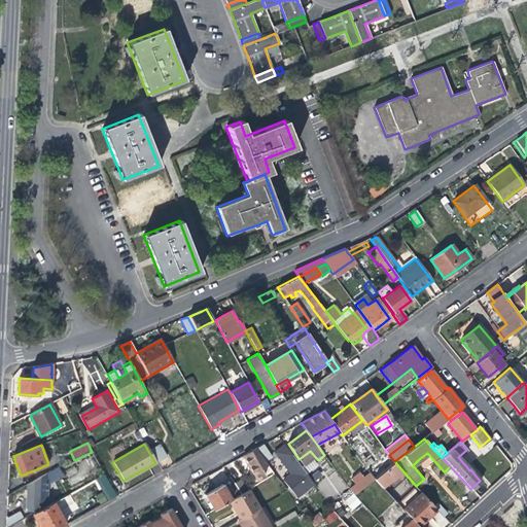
[(271,457),(261,445),(254,449),(264,461),(271,457)]
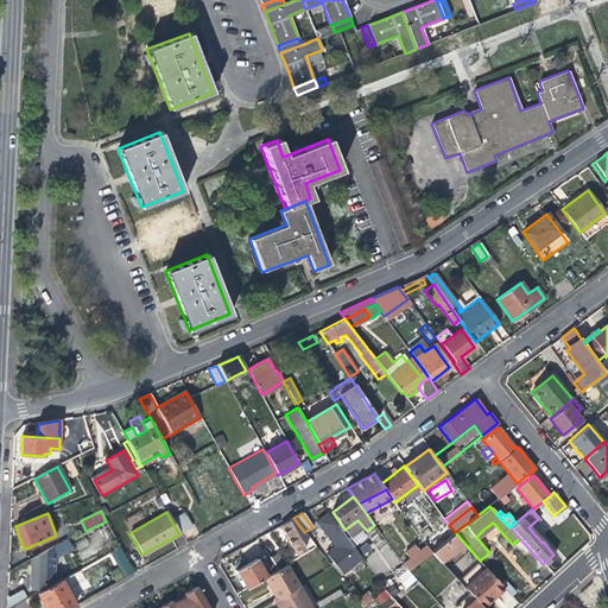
[(183,518),(172,523),(179,534),(181,536),(190,530),(185,523),(183,518)]
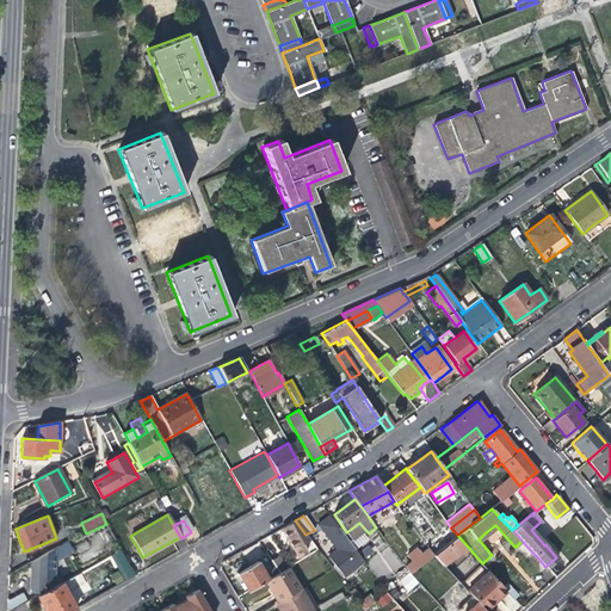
[(309,539),(306,535),(295,520),(282,528),(288,539),(296,554),(304,549),(301,544),(309,539)]
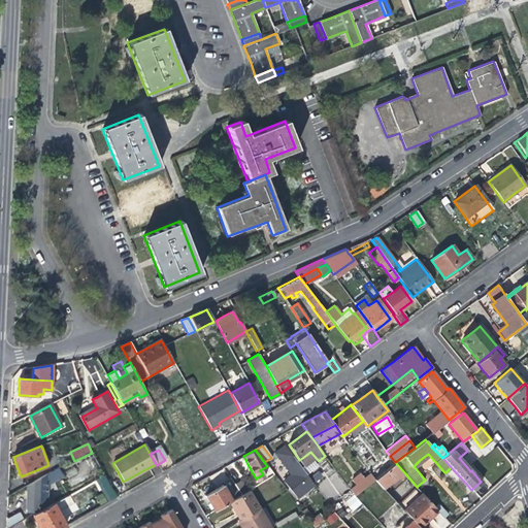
[(299,460),(296,462),(304,471),(309,467),(302,458),(299,460)]
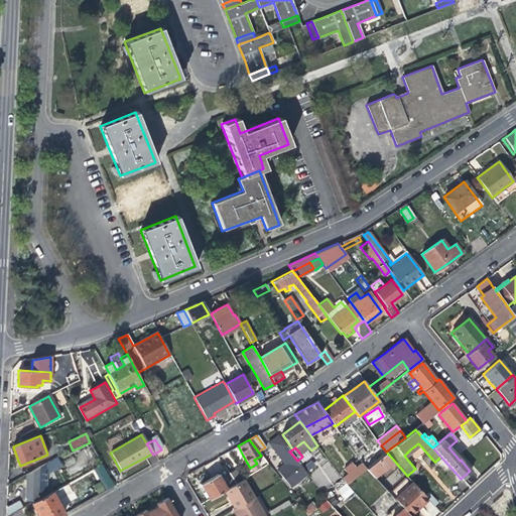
[(308,476),(297,461),(289,452),(289,450),(282,456),(286,462),(282,466),(276,470),(289,487),(303,476),(305,478),(308,476)]
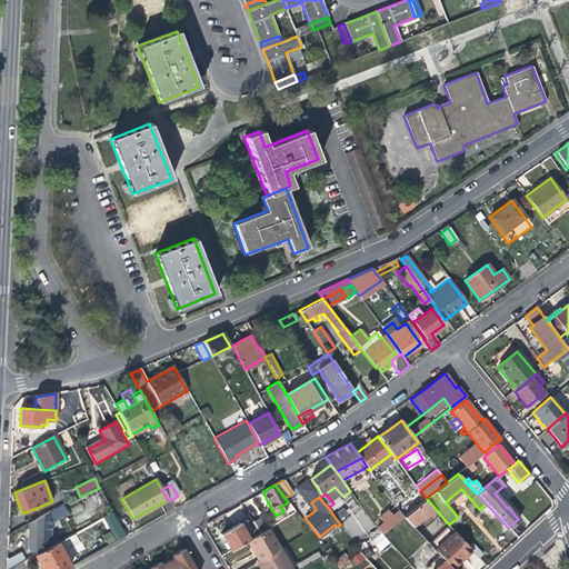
[(413,526),(435,508),(426,498),(413,508),(403,516),(413,526)]
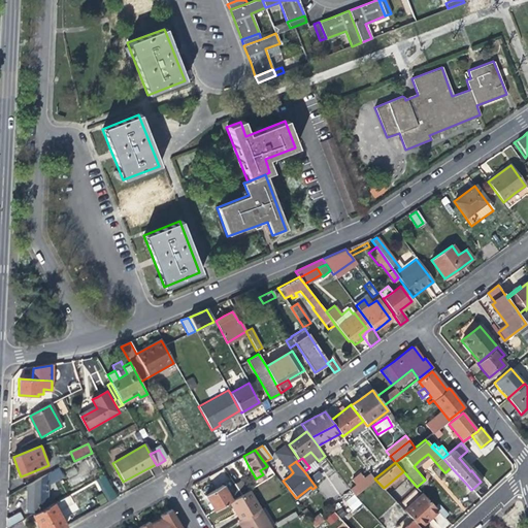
[(380,466),(371,473),(374,479),(384,471),(380,466)]
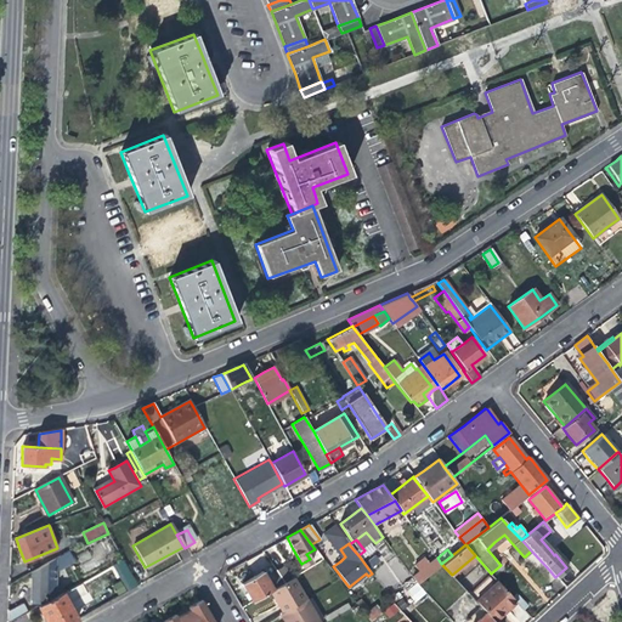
[(554,576),(549,570),(531,550),(525,557),(548,582),(554,576)]
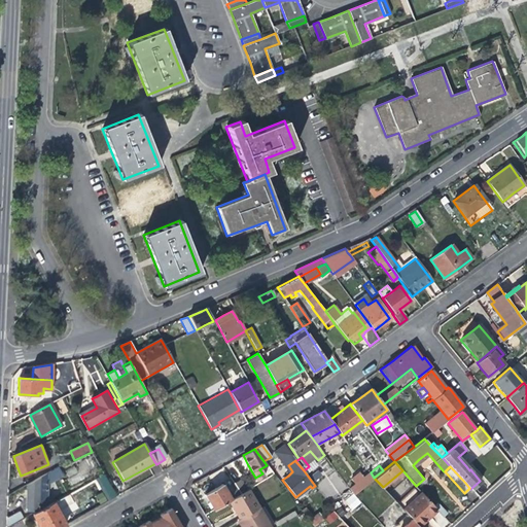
[(54,469),(45,473),(45,485),(58,478),(54,469)]
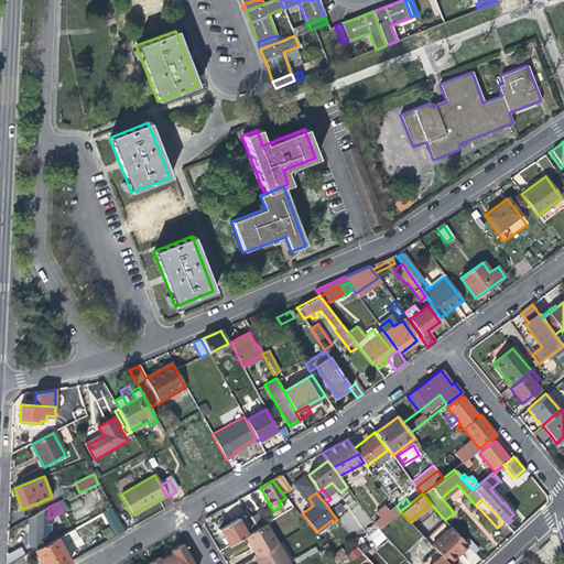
[(334,508),(337,516),(346,511),(342,502),(334,508)]
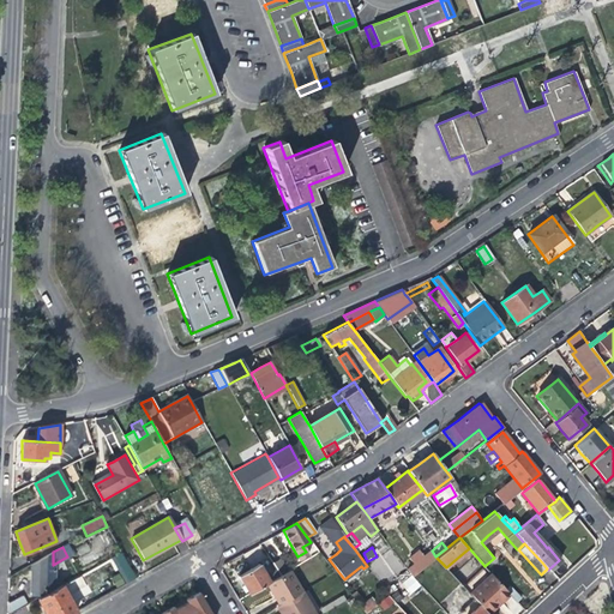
[(407,567),(411,576),(435,557),(432,551),(431,549),(422,554),(413,563),(407,567)]
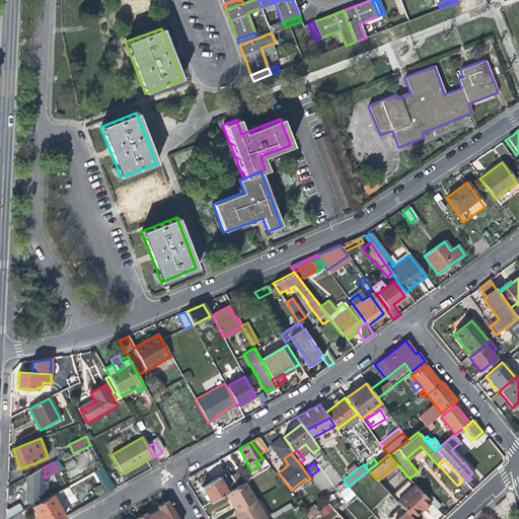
[(357,468),(354,464),(345,470),(349,475),(357,468)]
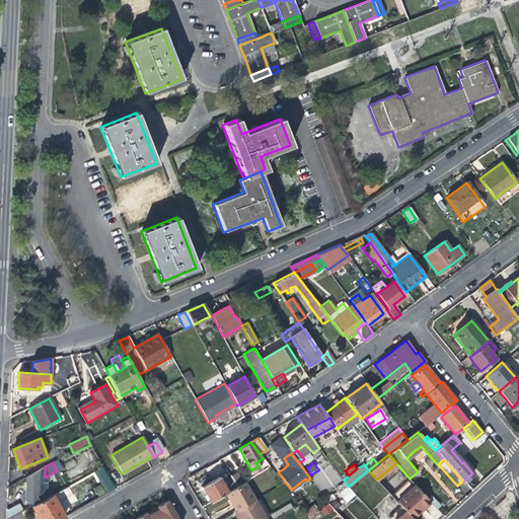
[(44,497),(45,477),(45,466),(26,476),(25,492),(25,502),(35,503),(35,497),(44,497)]
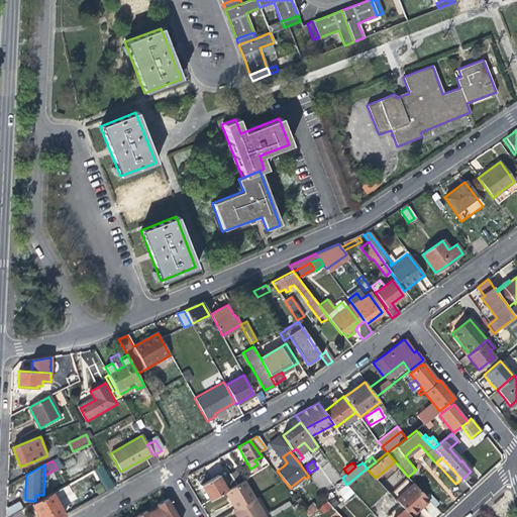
[(94,470),(106,491),(114,487),(102,466),(94,470)]
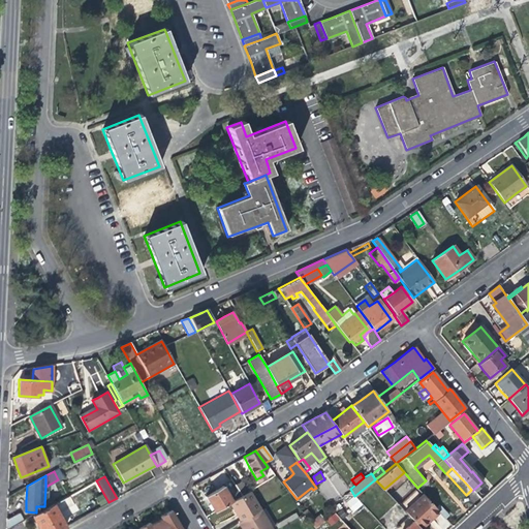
[(241,480),(234,485),(240,494),(247,490),(241,480)]
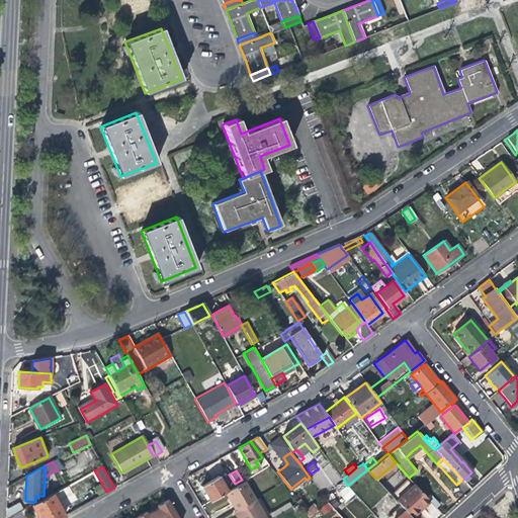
[(222,479),(229,489),(235,484),(229,475),(222,479)]
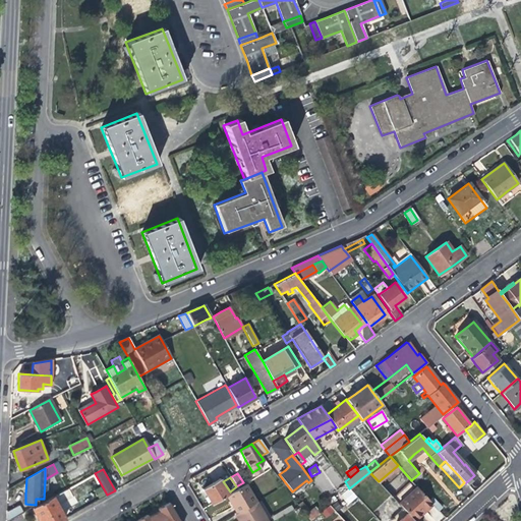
[(211,504),(225,494),(228,493),(219,478),(211,484),(201,489),(211,504)]
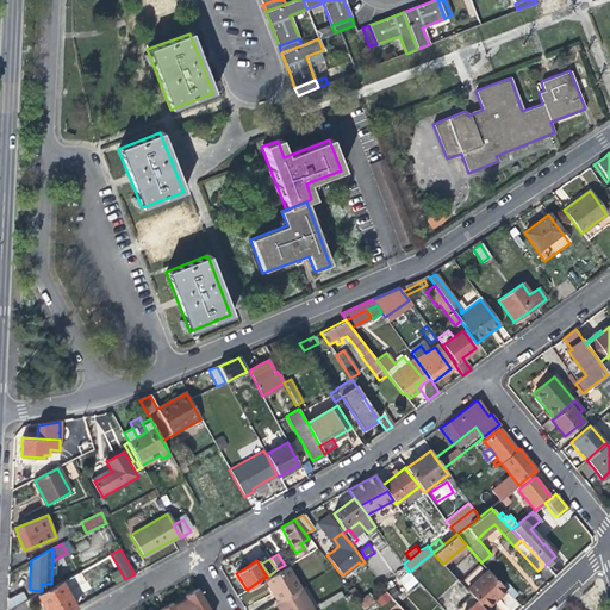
[(269,589),(277,601),(299,587),(285,565),(277,570),(269,576),(267,577),(263,578),(269,589)]
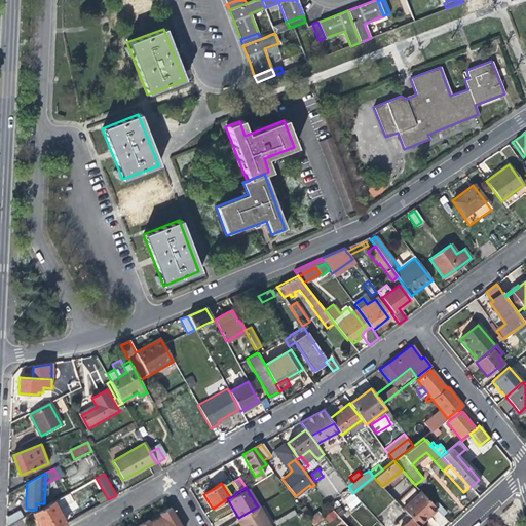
[(402,509),(410,518),(417,525),(427,516),(436,509),(431,503),(424,495),(421,491),(402,508),(402,509)]
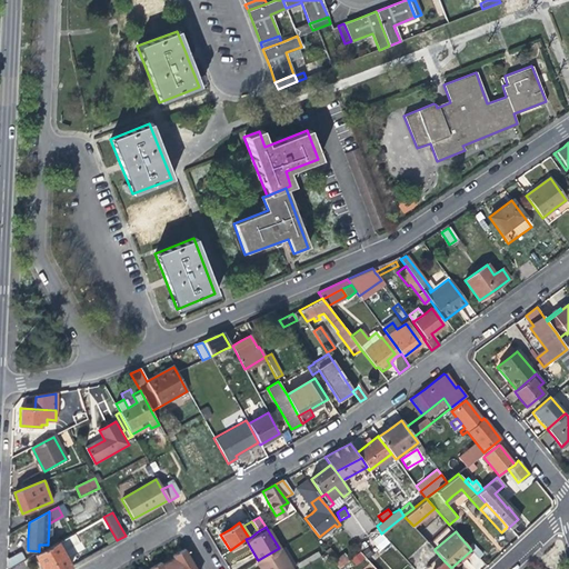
[(388,540),(381,533),(371,541),(377,549),(388,540)]
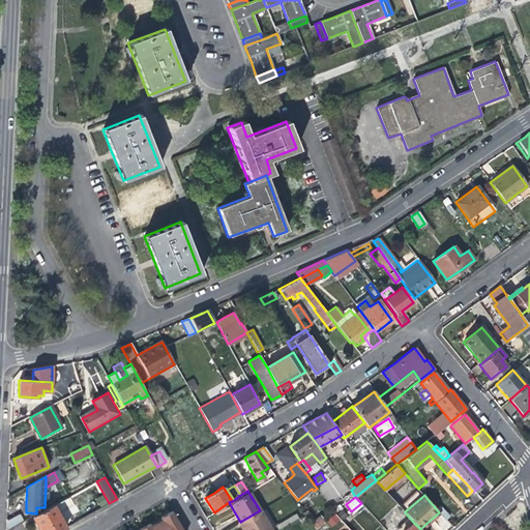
[(38,529),(61,529),(65,528),(52,506),(32,518),(38,529)]
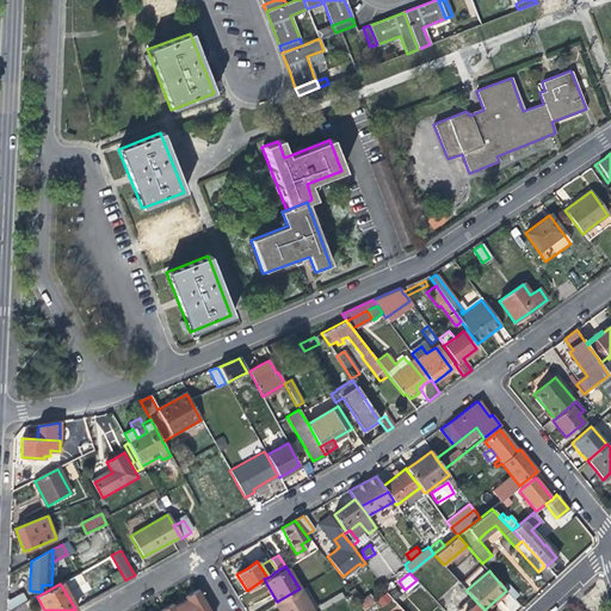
[(313,610),(300,588),(277,602),(275,603),(279,610),(313,610)]
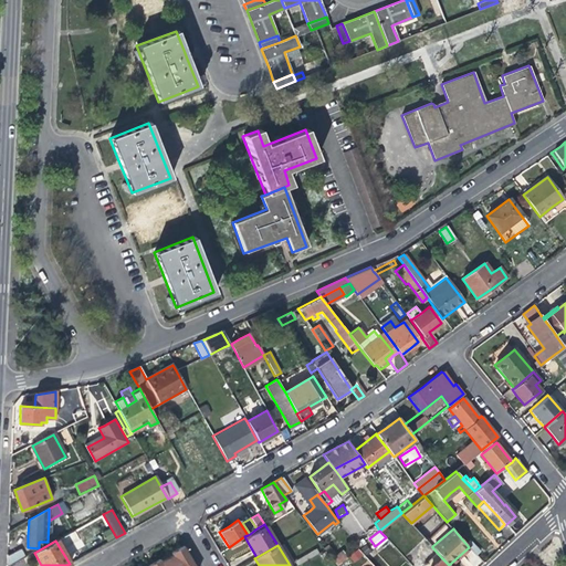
[(177,549),(170,553),(171,555),(177,565),(194,565),(182,546),(177,549)]
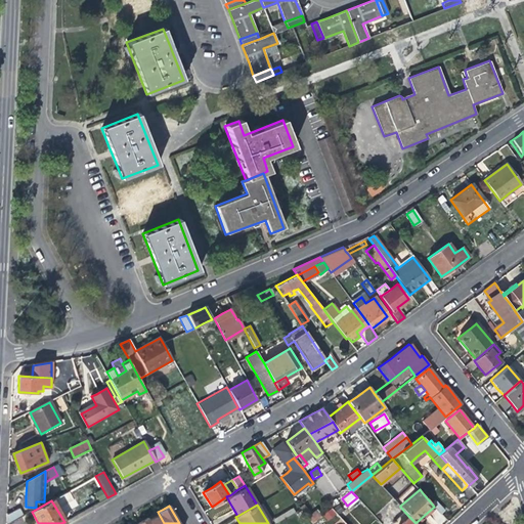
[(303,514),(307,518),(311,515),(305,507),(300,510),(303,514)]
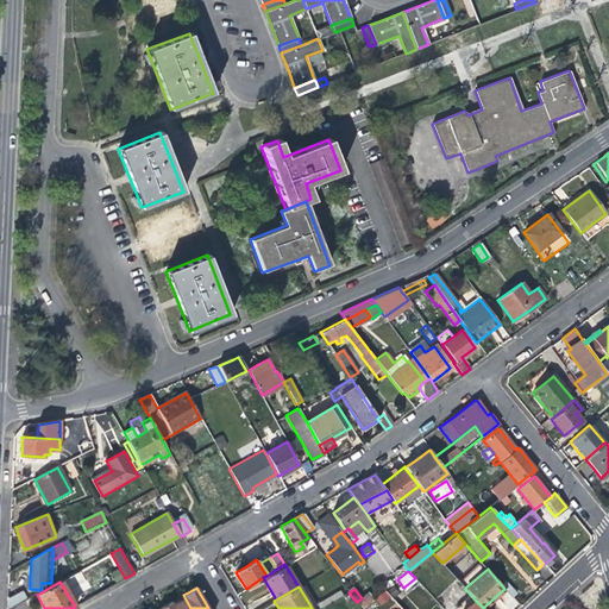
[(381,606),(391,600),(387,591),(376,597),(381,606)]
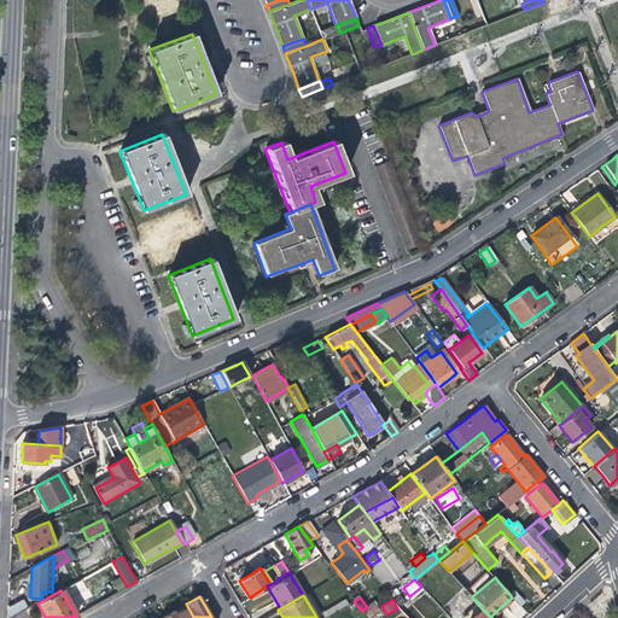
[(21,601),(7,608),(6,617),(10,617),(25,610),(21,601)]
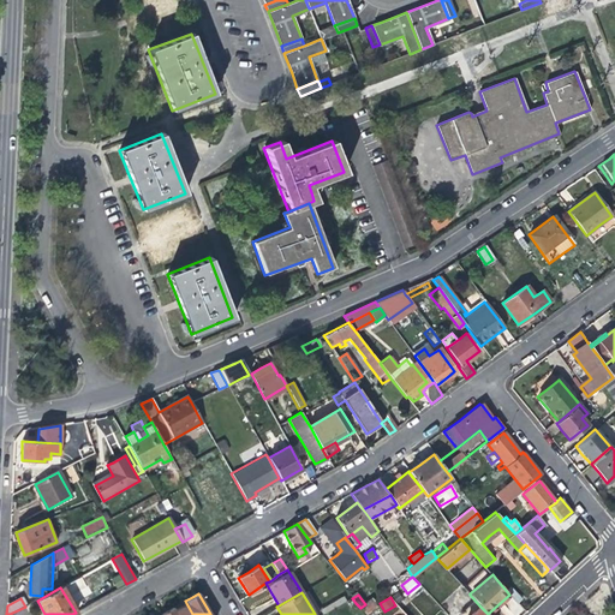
[(372,599),(365,604),(360,608),(364,614),(376,604),(372,599)]
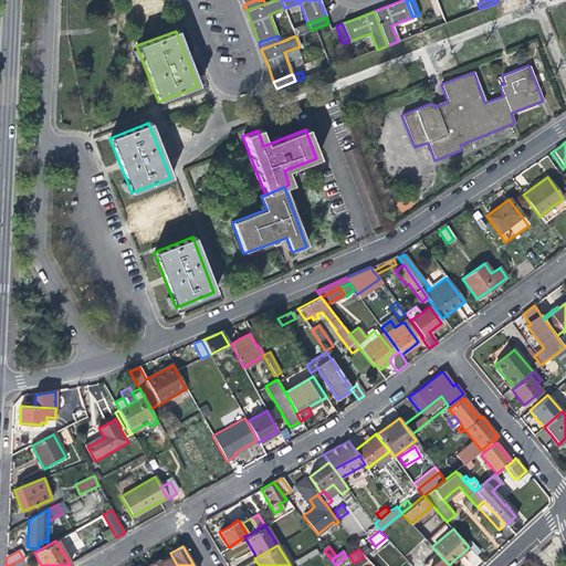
[(177,565),(171,555),(165,559),(160,562),(163,565),(177,565)]
